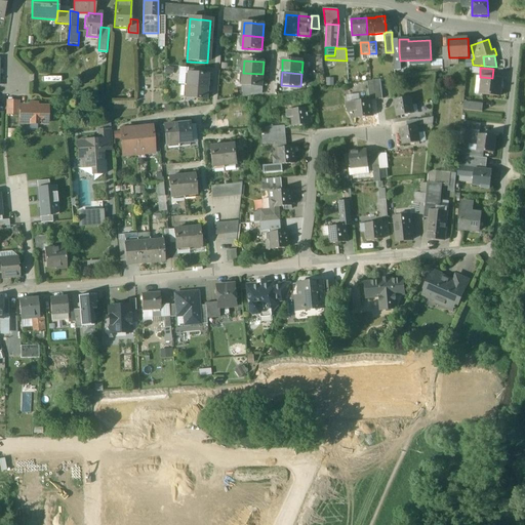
[(263,74),(243,73),(242,86),(261,87),(263,74)]
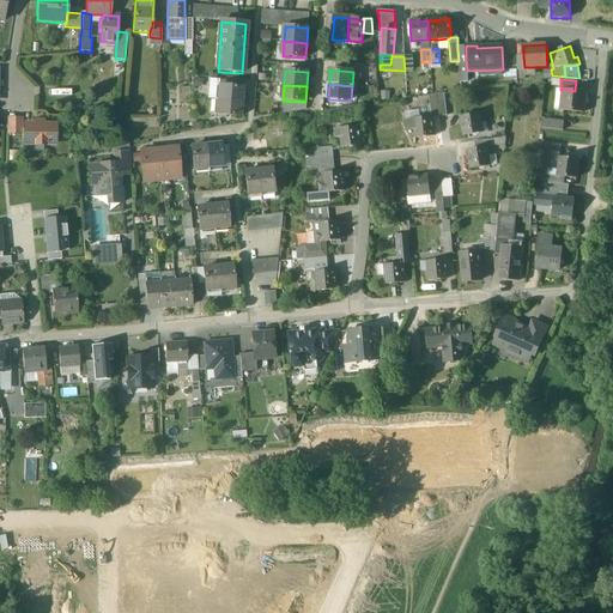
[(242,87),(218,86),(218,101),(241,102),(242,87)]
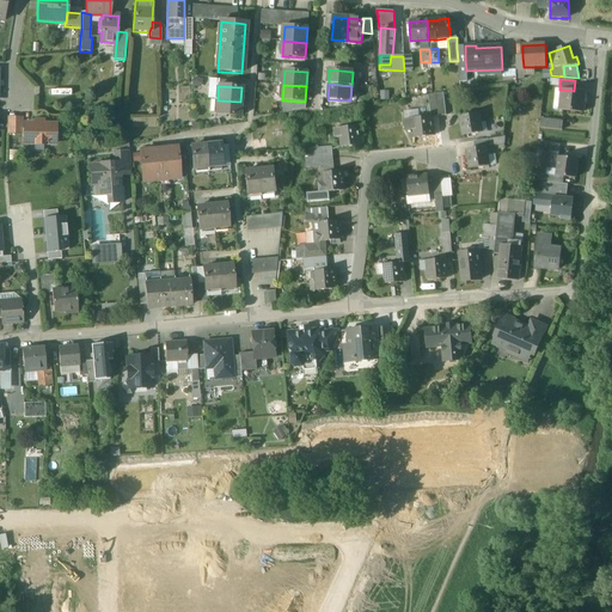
[(574,91),(562,90),(560,110),(582,112),(585,92),(574,91)]
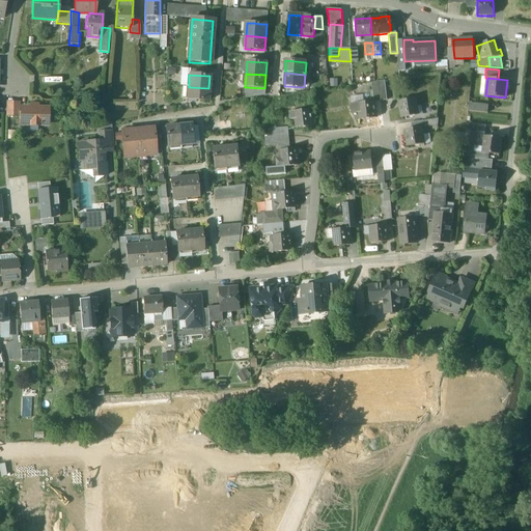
[(208,88),(189,87),(188,101),(207,102),(208,88)]
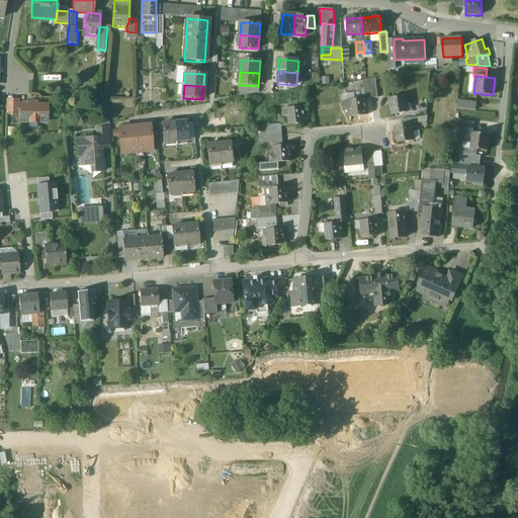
[(258,86),(239,85),(239,87),(239,88),(241,96),(258,93),(258,86)]
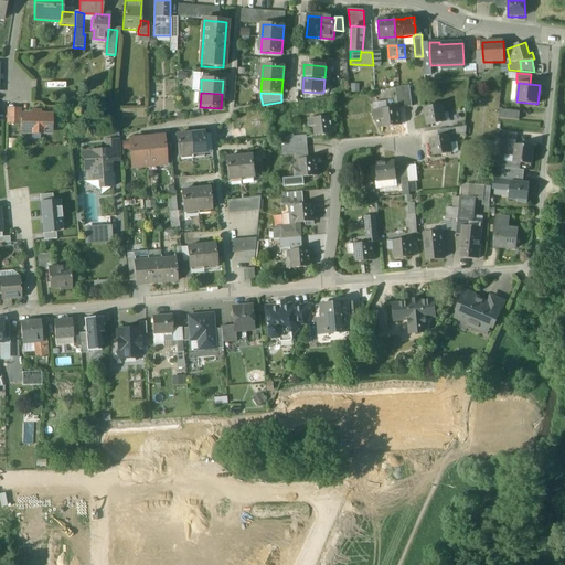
[(441,106),(425,108),(427,126),(443,124),(441,116),(444,115),(441,106)]
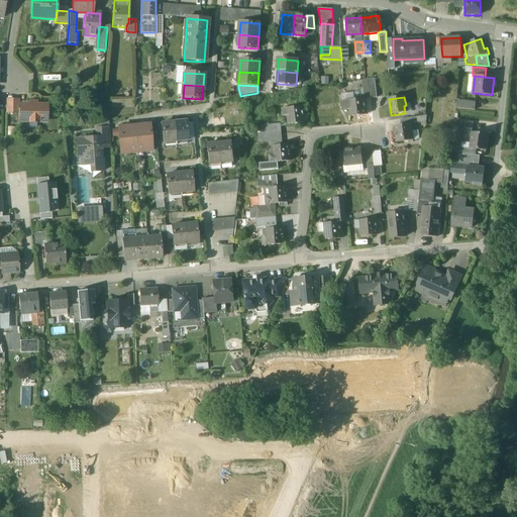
[(364,99),(349,101),(350,108),(348,108),(348,110),(349,116),(366,115),(364,100),(364,99)]
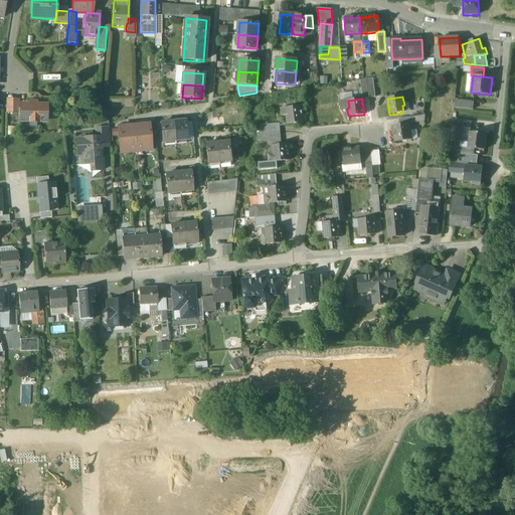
[(7,101),(7,113),(18,113),(18,101),(7,101)]
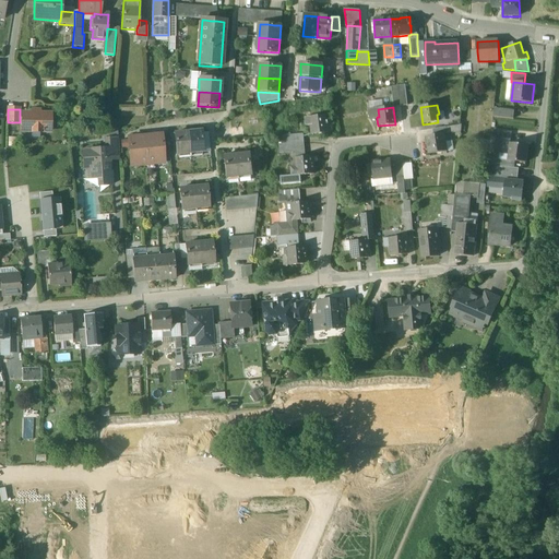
[(378,109),(369,109),(370,120),(377,119),(377,117),(379,117),(378,109)]
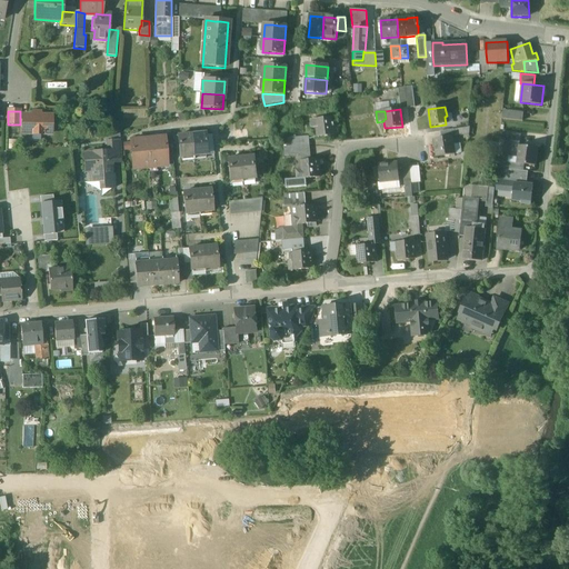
[(523,113),(502,111),(501,119),(522,121),(523,113)]
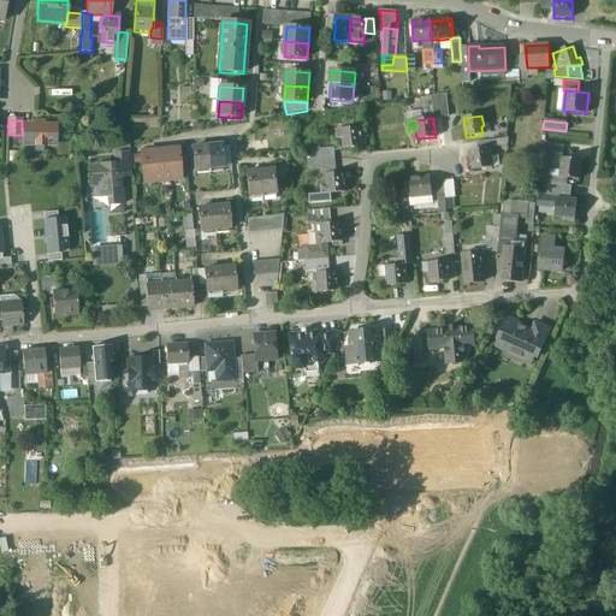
[(55,126),(27,125),(27,144),(54,146),(55,126)]
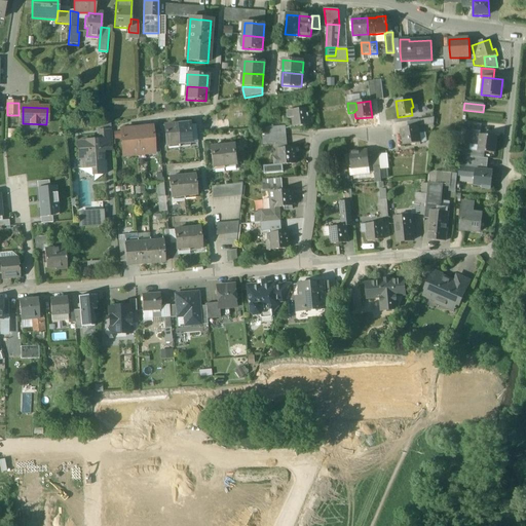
[(307,109),(294,110),(294,117),(292,118),(293,126),(309,124),(307,109)]
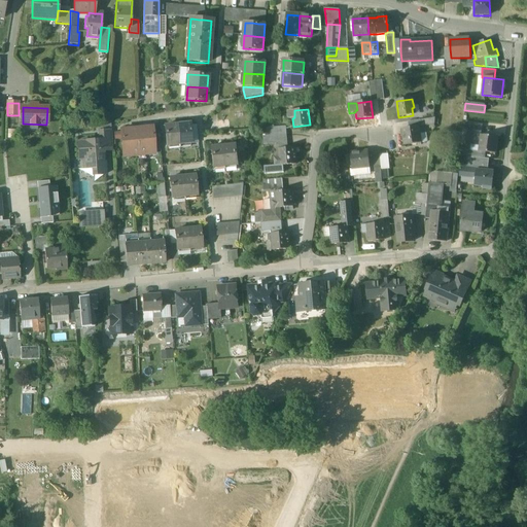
[(435,118),(407,123),(408,129),(418,127),(434,125),(435,118)]
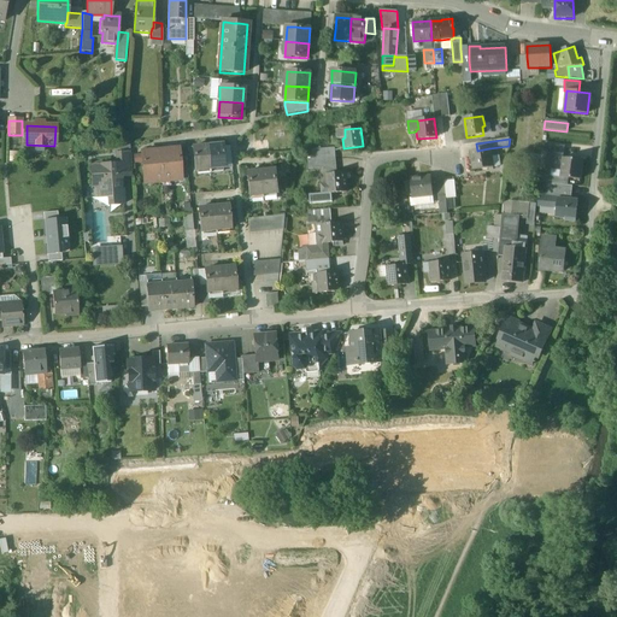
[(222,145),(207,146),(210,169),(224,168),(222,145)]
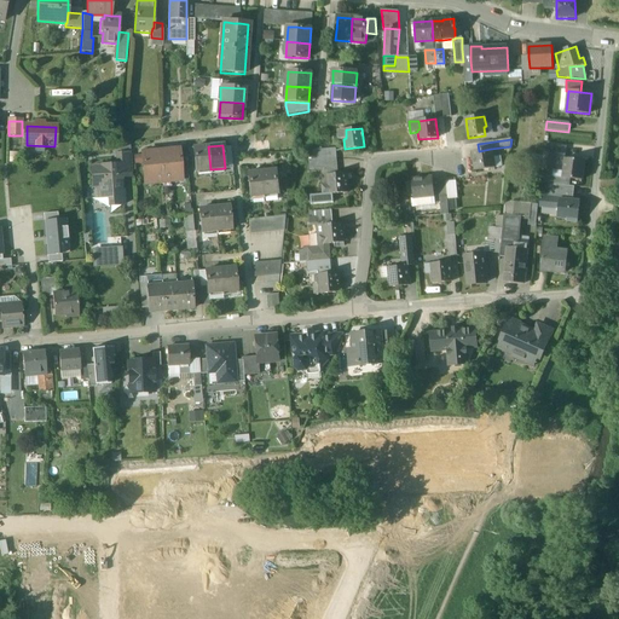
[(567,146),(553,145),(551,152),(551,154),(554,154),(566,155),(567,146)]
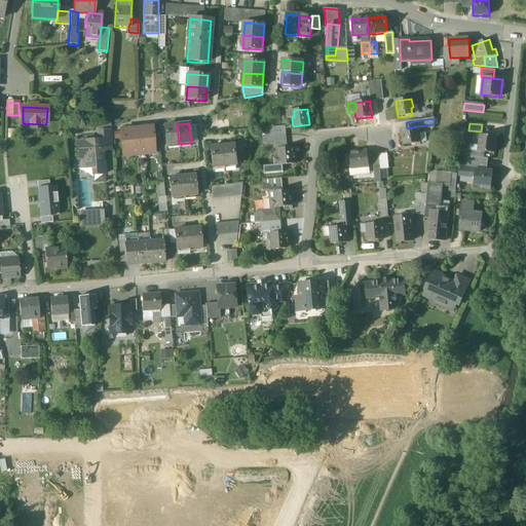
[(177,124),(163,126),(165,146),(179,144),(177,124)]
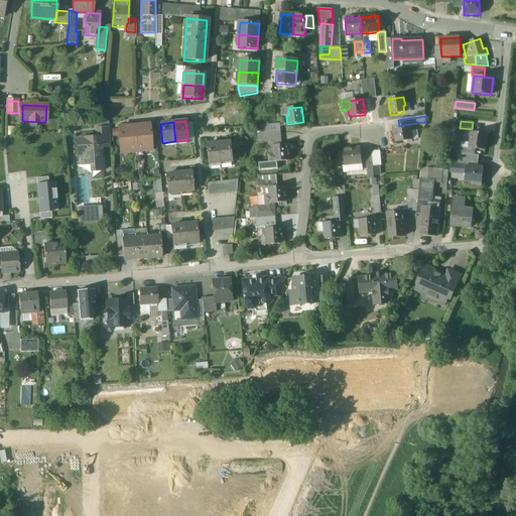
[(279,124),(268,125),(268,128),(269,135),(280,134),(279,124)]
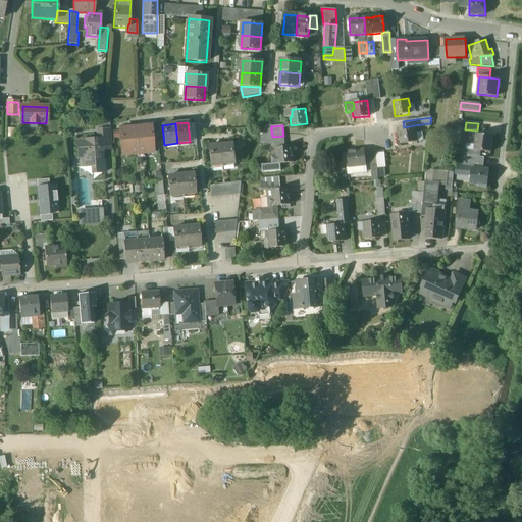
[(404,127),(398,128),(401,144),(400,144),(400,145),(415,143),(414,135),(416,135),(415,134),(414,125),(404,127)]
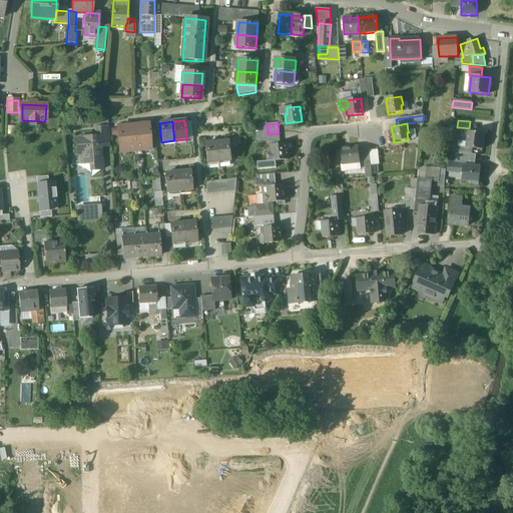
[(148,124),(132,126),(135,150),(143,149),(142,146),(150,145),(148,124)]
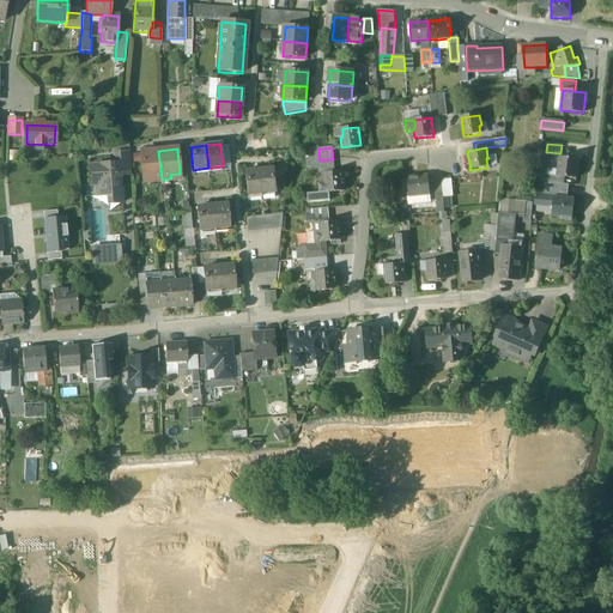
[(129,151),(116,152),(116,167),(117,167),(121,167),(121,173),(131,173),(129,151)]
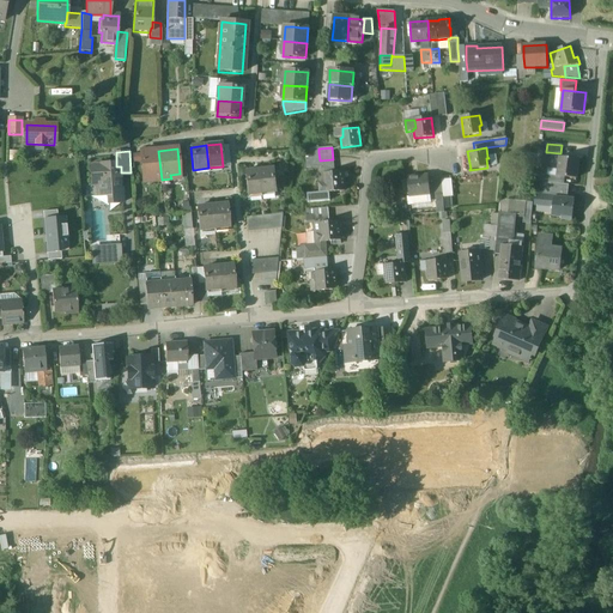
[(158,151),(140,152),(143,177),(151,177),(152,181),(162,180),(158,151)]
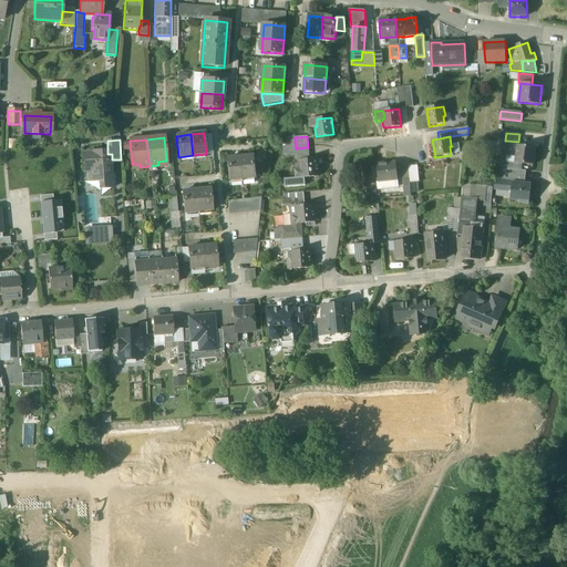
[(507,144),(500,143),(497,161),(505,162),(507,144)]
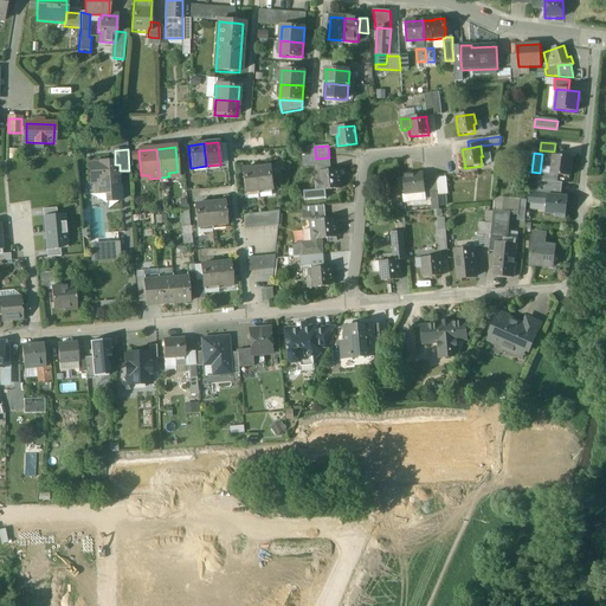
[(489,154),(482,155),(483,156),(481,156),(482,166),(490,165),(489,154)]
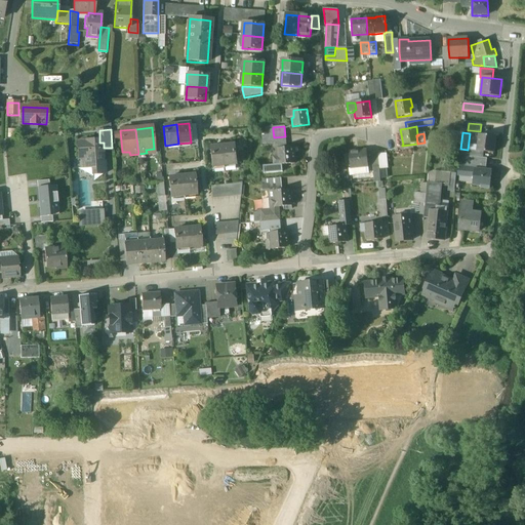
[(495,136),(479,134),(477,151),(493,153),(495,136)]
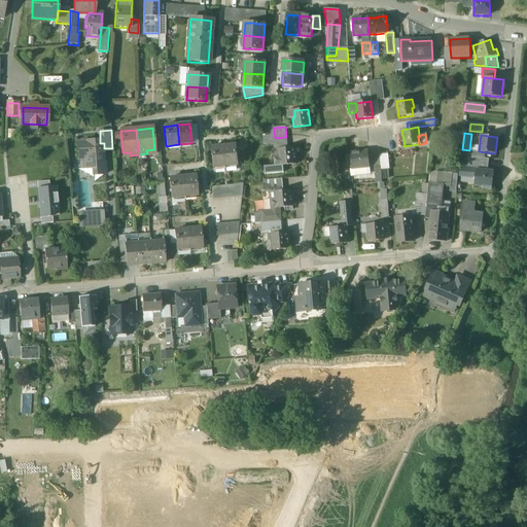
[(100,143),(95,143),(95,141),(89,141),(89,144),(78,144),(79,159),(84,159),(84,168),(94,168),(94,176),(105,175),(104,164),(103,164),(102,155),(100,155),(99,151),(104,150),(104,148),(104,143),(101,143),(100,143)]
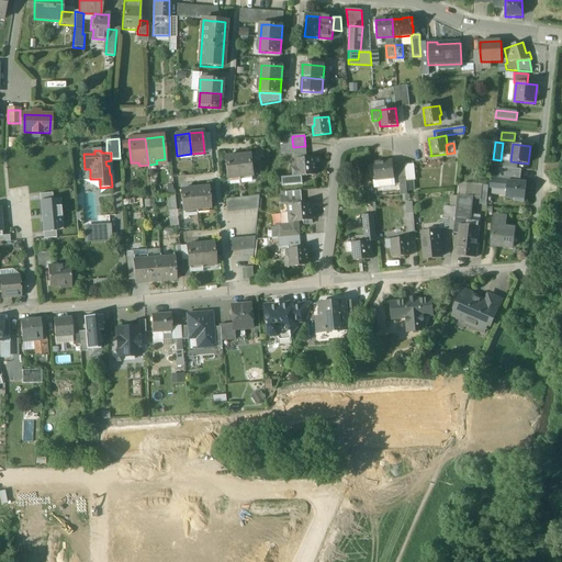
[(251,155),(238,156),(240,177),(254,176),(251,155)]
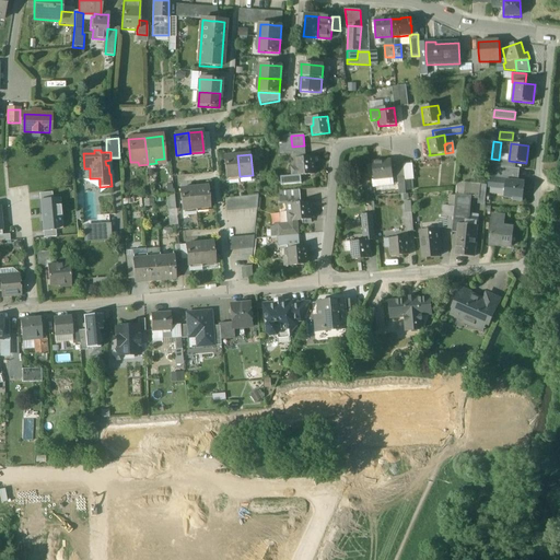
[(237,155),(223,158),(225,178),(240,176),(237,155)]
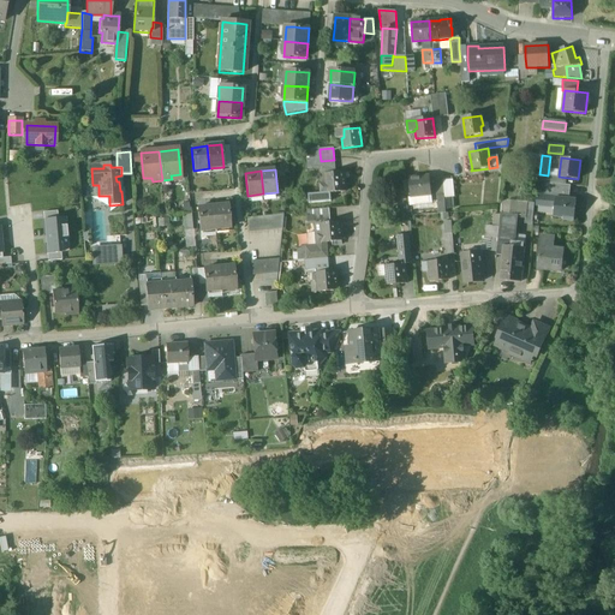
[(344,173),(324,174),(326,184),(326,185),(328,184),(329,193),(330,193),(346,192),(344,173)]
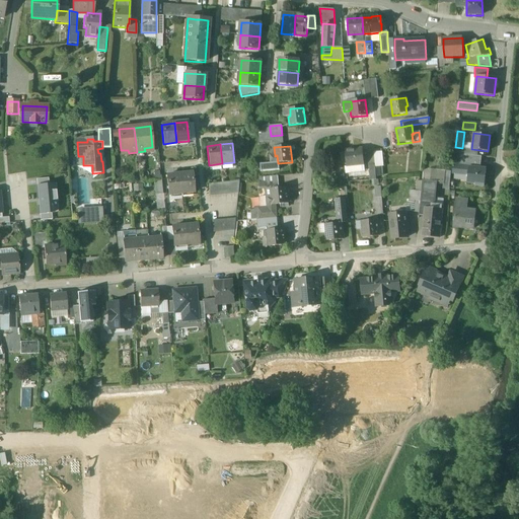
[(361,150),(346,151),(345,150),(346,166),(362,165),(363,165),(362,149),(361,149),(361,150)]
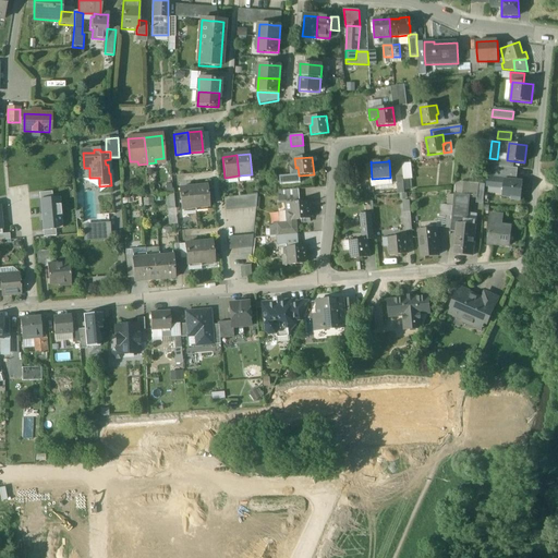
[(411,165),(402,165),(403,178),(403,180),(412,180),(411,165)]
